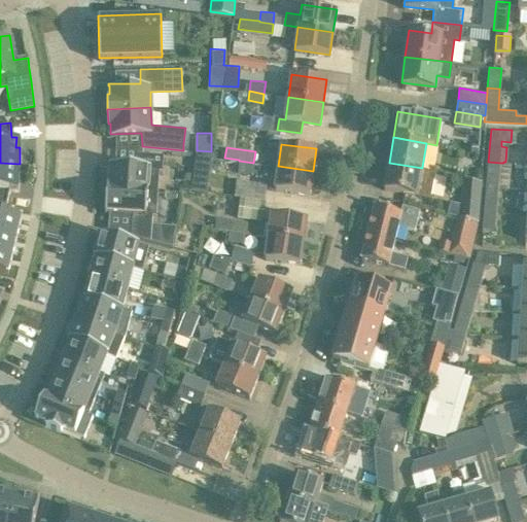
[(110,165),(108,185),(157,188),(160,169),(162,169),(164,154),(137,152),(136,166),(109,164),(109,165),(110,165)]
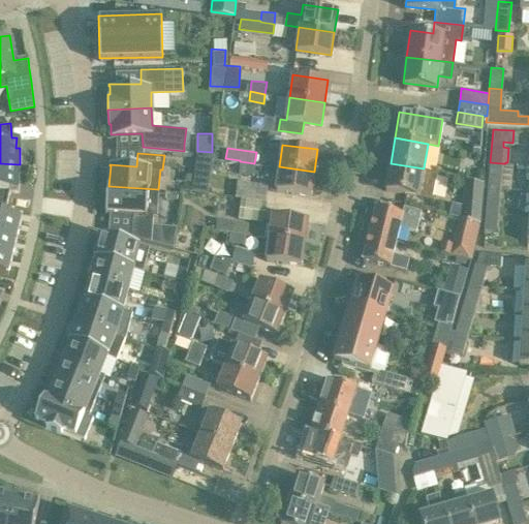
[(253,173),(254,163),(240,161),(239,171),(253,173)]
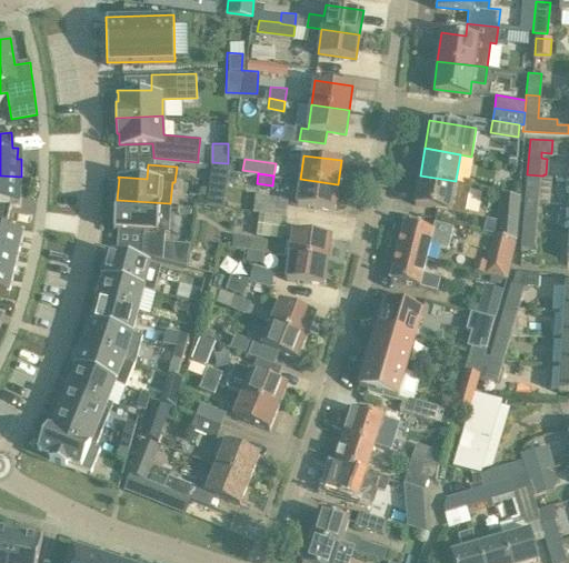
[(538,201),(540,176),(527,174),(525,201),(538,201)]
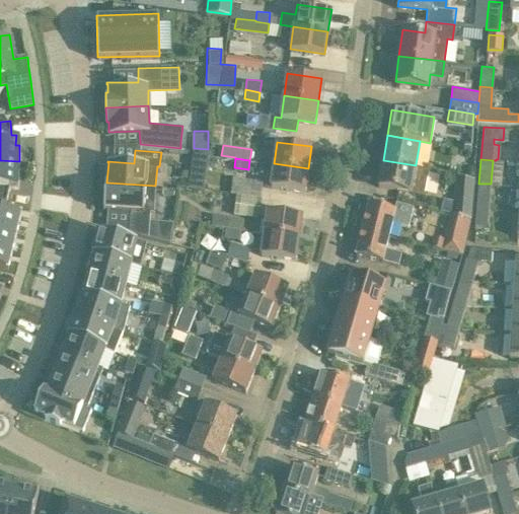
[(0,160),(0,198),(6,200),(9,186),(14,186),(14,175),(18,176),(19,161),(0,160)]
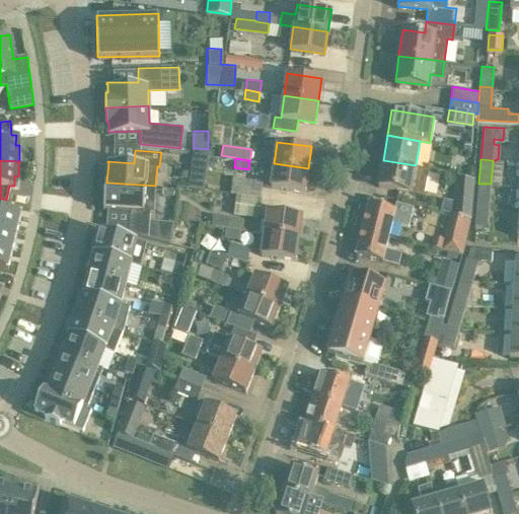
[(411,191),(423,192),(428,167),(416,164),(416,165),(383,160),(378,185),(411,191)]
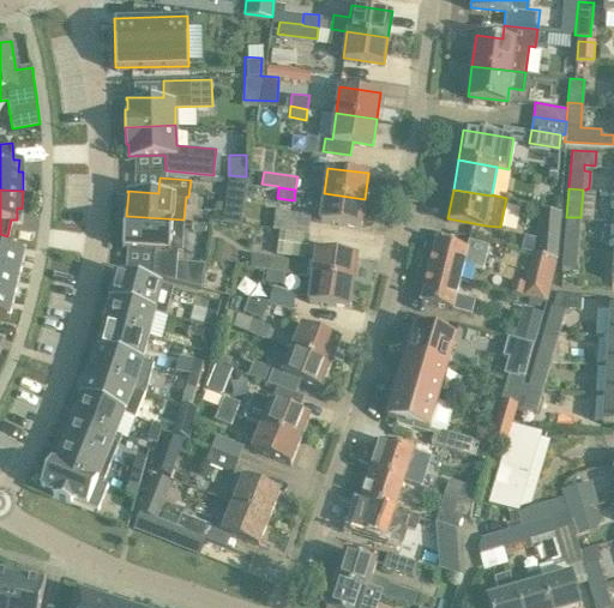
[(361,224),(365,199),(324,193),(320,220),(361,224)]
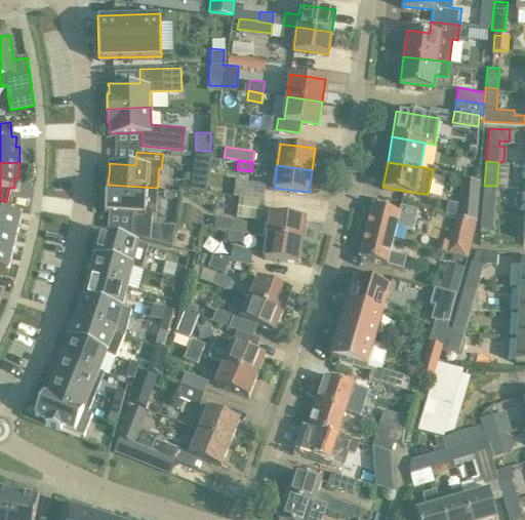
[(235,176),(233,214),(263,215),(264,177),(235,176)]
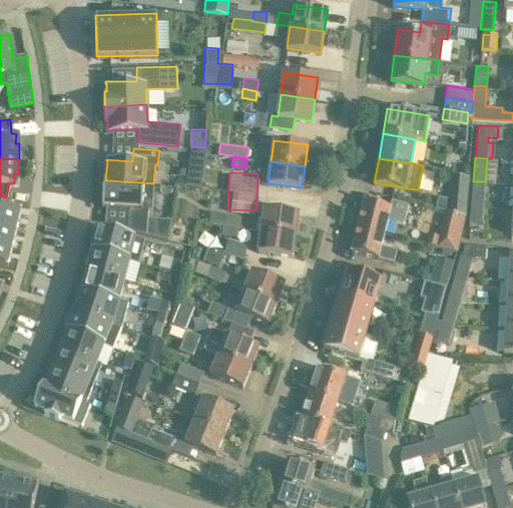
[(188,173),(186,183),(201,185),(203,175),(188,173)]
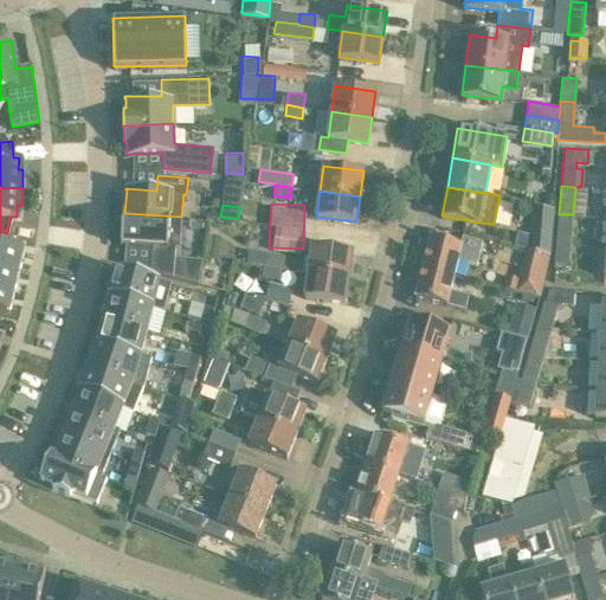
[(532,205),(528,247),(550,252),(554,207),(532,205)]
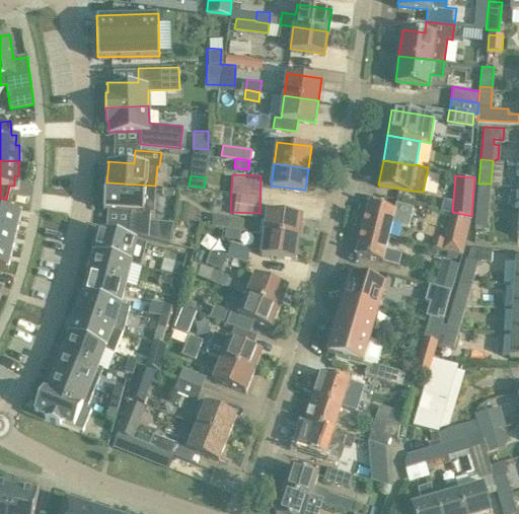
[(105,182),(103,208),(130,210),(129,230),(148,235),(150,211),(153,211),(155,186),(106,182),(105,182)]
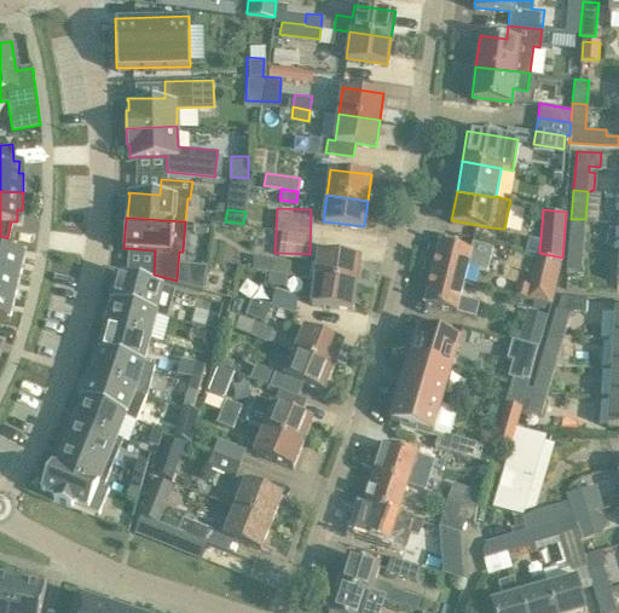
[(571,219),(568,247),(583,248),(585,219),(571,219)]
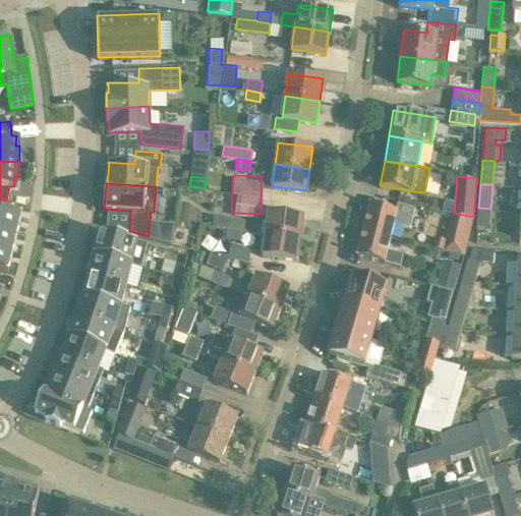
[(370,203),(364,228),(391,235),(395,221),(409,225),(414,207),(398,203),(396,210),(370,203)]
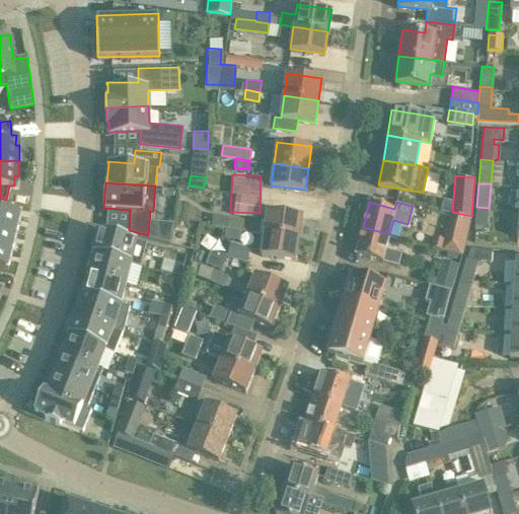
[(0,206),(0,225),(15,229),(19,211),(0,206)]
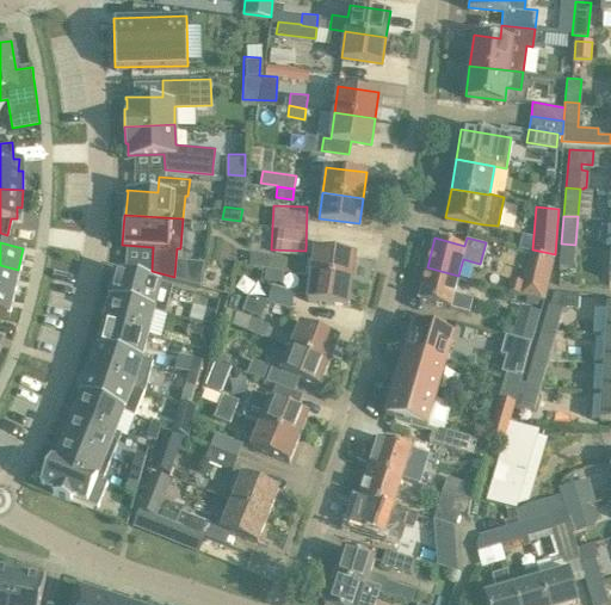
[(575,245),(561,244),(559,267),(573,269),(575,245)]
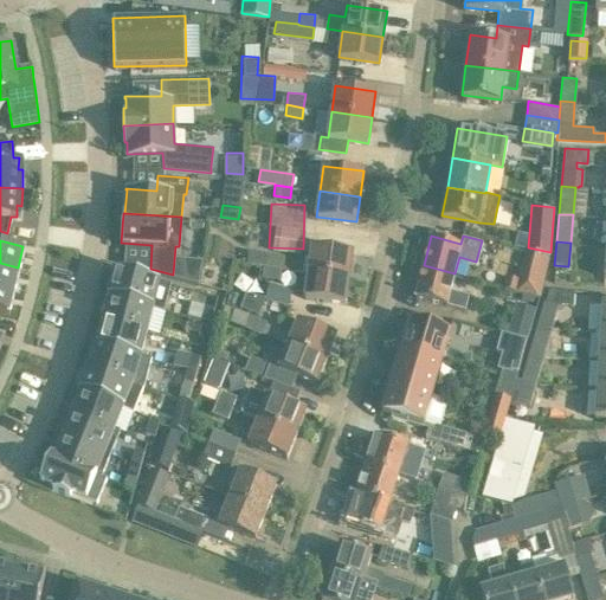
[(313,245),(309,271),(348,276),(352,250),(313,245)]
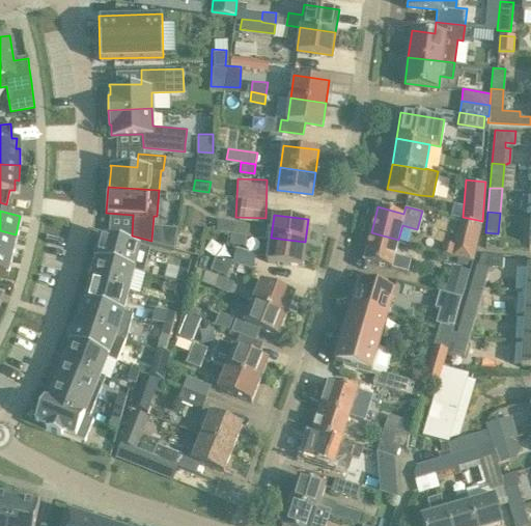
[(218,218),(216,228),(230,230),(246,232),(247,222),(218,218)]
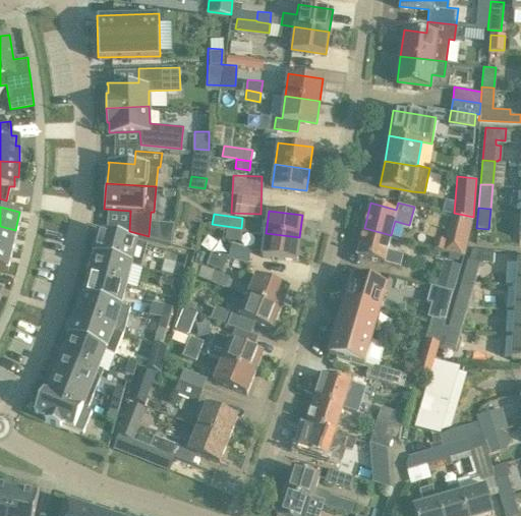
[(0,226),(0,245),(11,248),(15,230),(0,226)]
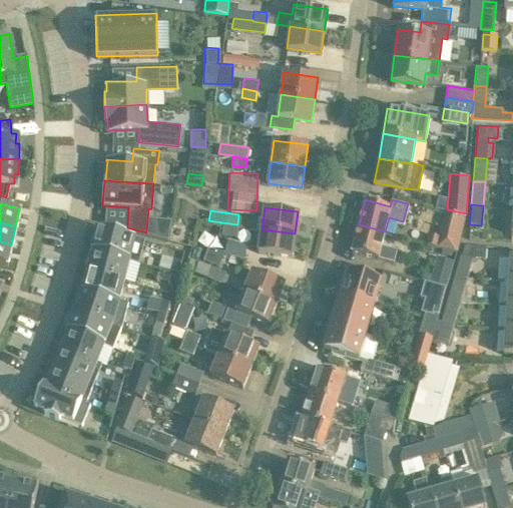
[(235,234),(237,224),(222,222),(221,232),(235,234)]
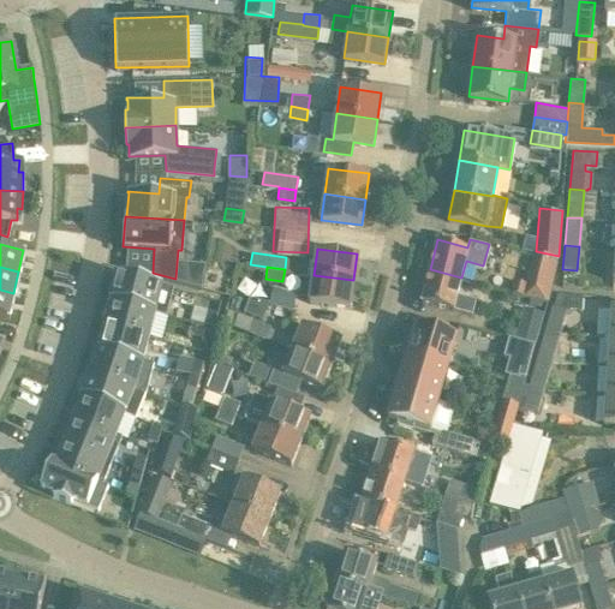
[(458,293),(461,278),(430,269),(422,299),(472,312),(476,298),(458,293)]
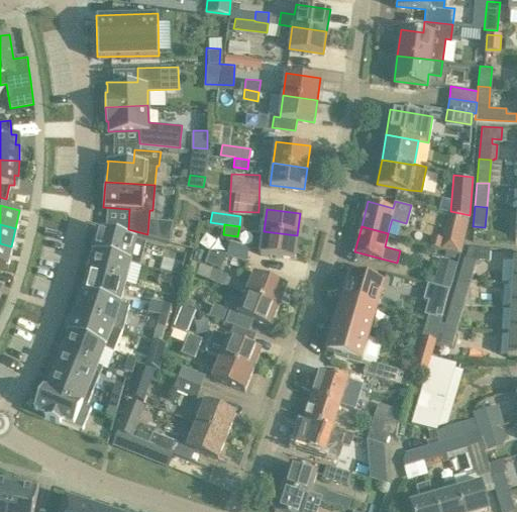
[(145,240),(98,228),(92,251),(139,264),(145,240)]
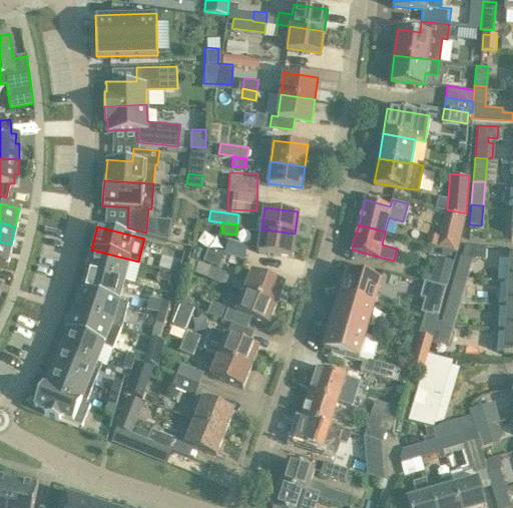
[(292,256),(295,233),(262,229),(259,250),(292,256)]
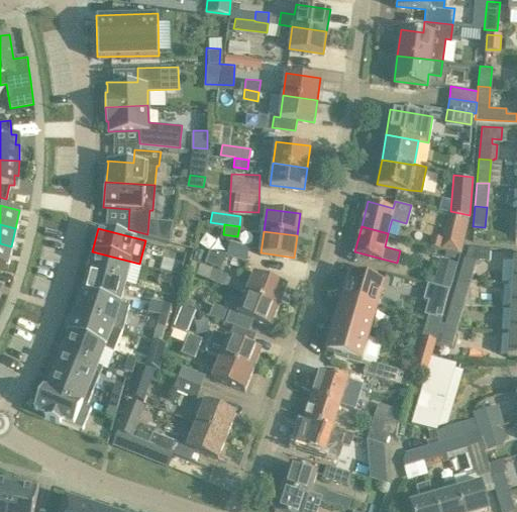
[(431,234),(428,243),(449,249),(452,239),(431,234)]
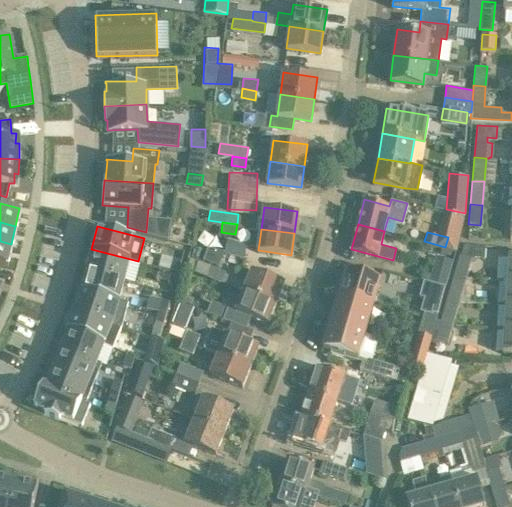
[(227,237),(224,250),(243,255),(246,243),(227,237)]
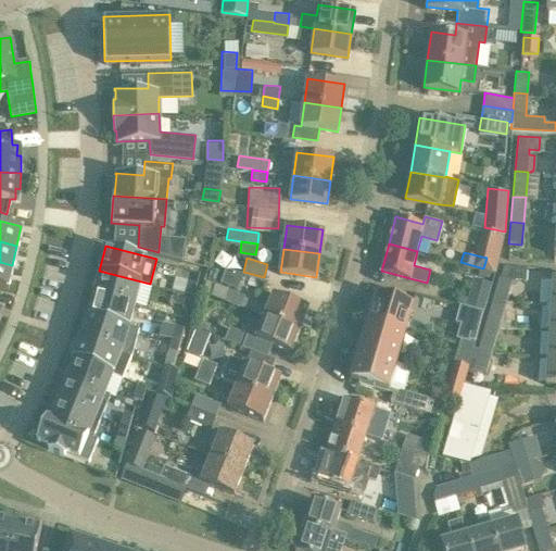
[(0,262),(0,284),(8,286),(12,265),(0,262)]
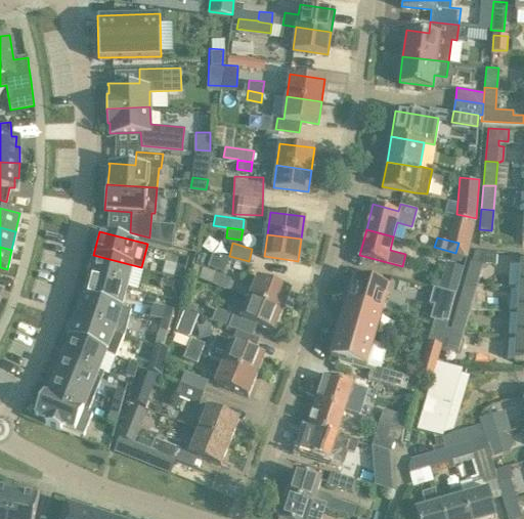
[(465,278),(477,282),(483,261),(495,262),(495,250),(474,248),(465,278)]
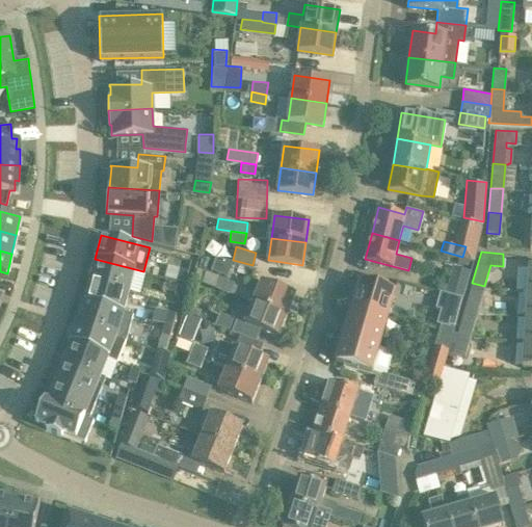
[(134,269),(97,259),(91,280),(129,289),(134,269)]
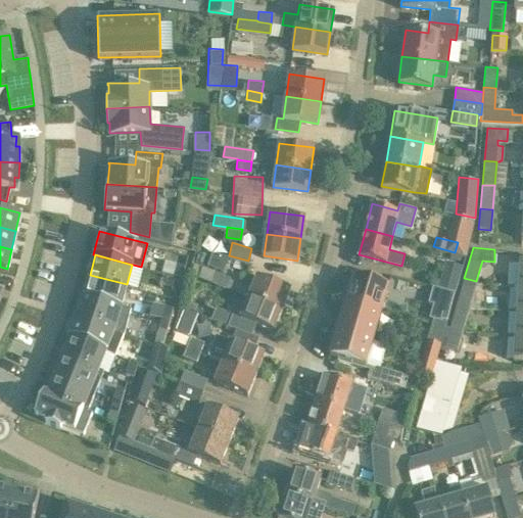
[(437,286),(454,290),(455,291),(463,264),(445,259),(437,286)]
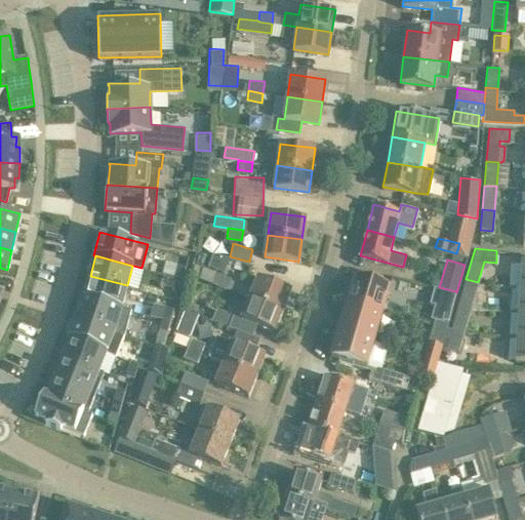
[(187,266),(178,264),(174,276),(183,278),(187,266)]
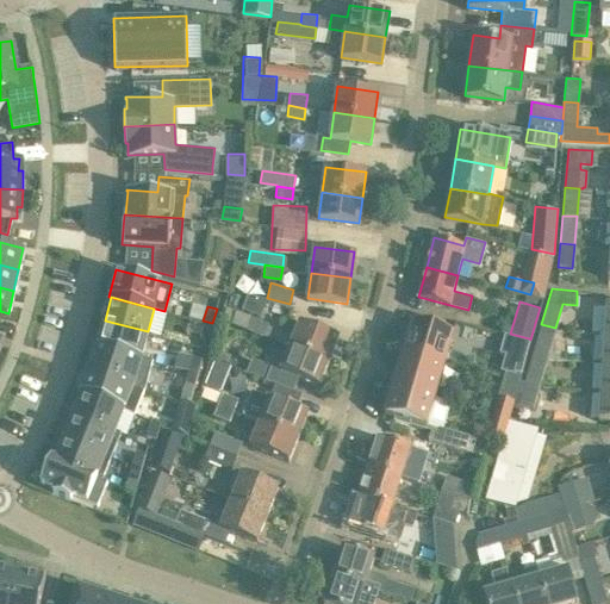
[(248,328),(262,334),(267,323),(226,306),(224,315),(232,318),(231,321),(248,328)]
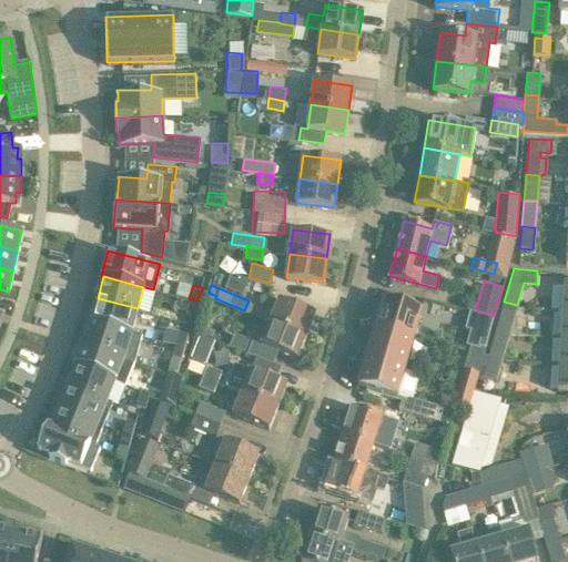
[(376,325),(375,326),(398,333),(413,337),(422,308),(383,297),(378,310),(374,309),(371,324),(376,325)]
